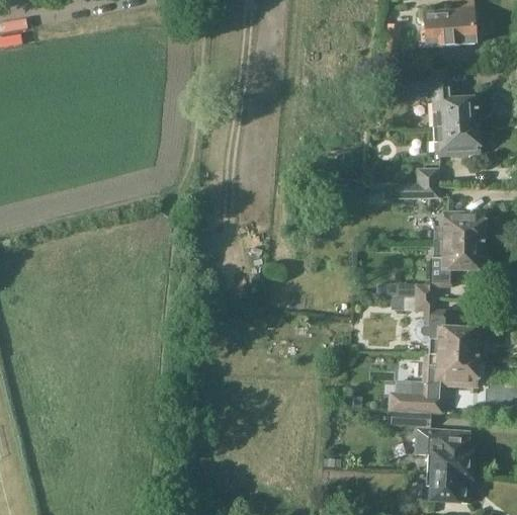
[(476,43),(472,7),(454,9),(454,11),(425,13),(426,29),(420,30),(422,47),(476,43)]
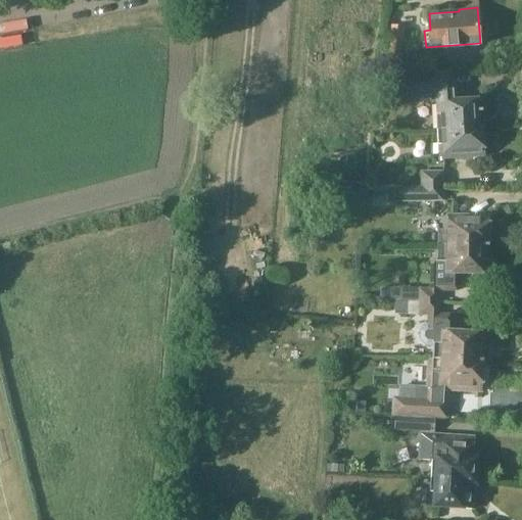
[(437,59),(421,59),(421,71),(438,69),(437,59)]
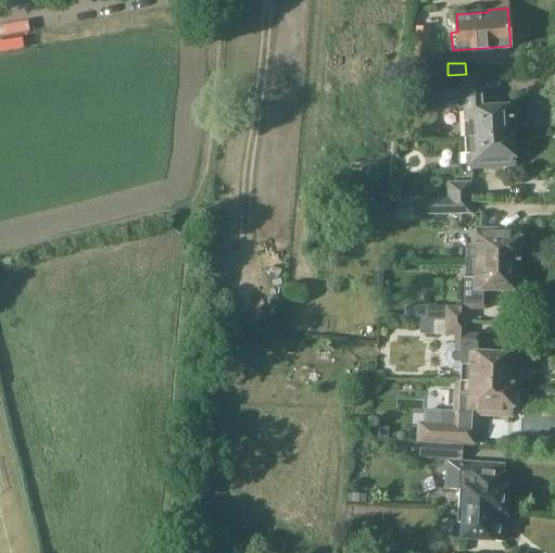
[(457,102),(468,101),(469,120),(464,120),(465,137),(515,134),(514,117),(519,117),(518,103),(483,105),(482,79),(467,80),(467,74),(466,74),(448,75),(429,76),(430,103),(443,102),(443,97),(457,97),(457,102)]
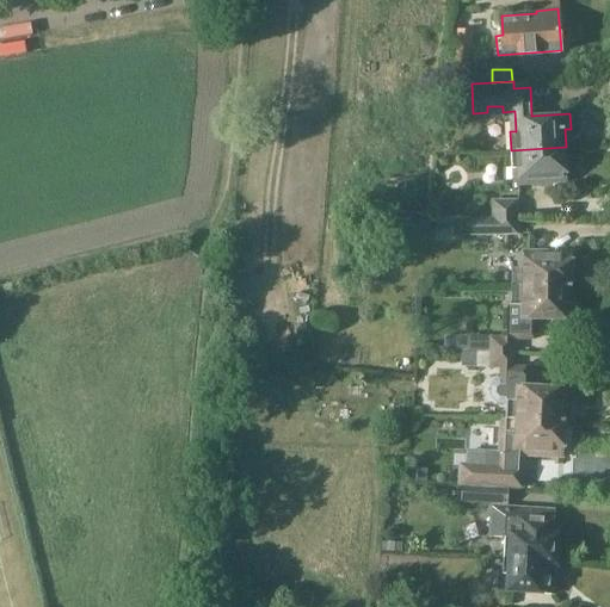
[(512,168),(518,168),(519,183),(568,180),(566,147),(511,150),(512,168)]
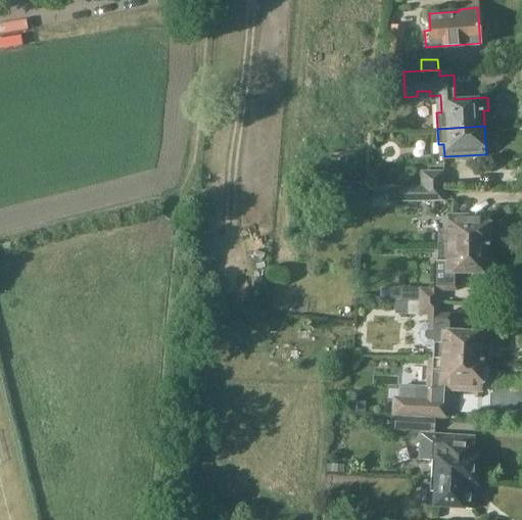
[(442,171),(421,171),(422,185),(443,185),(442,171)]
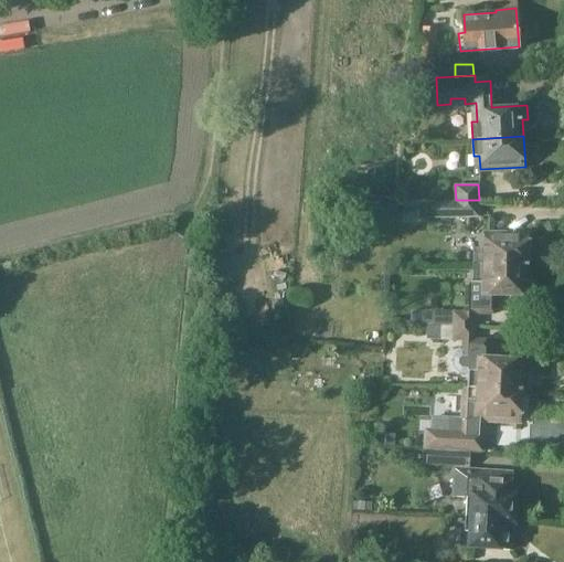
[(433,200),(433,216),(479,215),(479,200),(456,200),(433,200)]
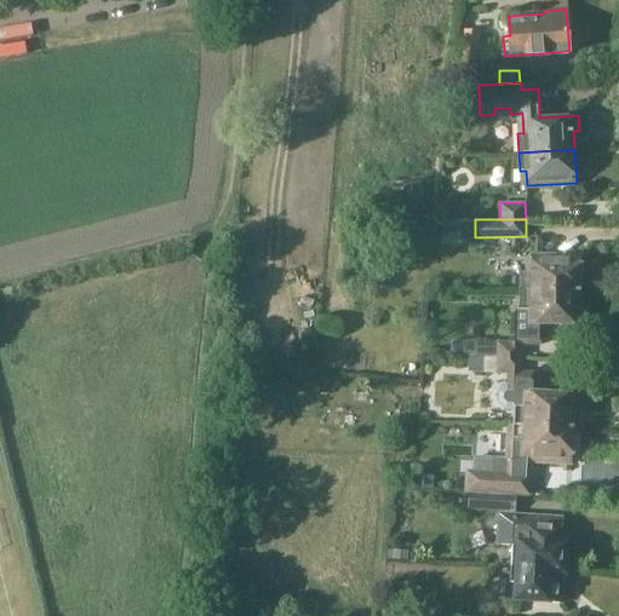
[(520,289),(582,289),(582,254),(532,253),(531,271),(520,271),(520,288),(520,289)]
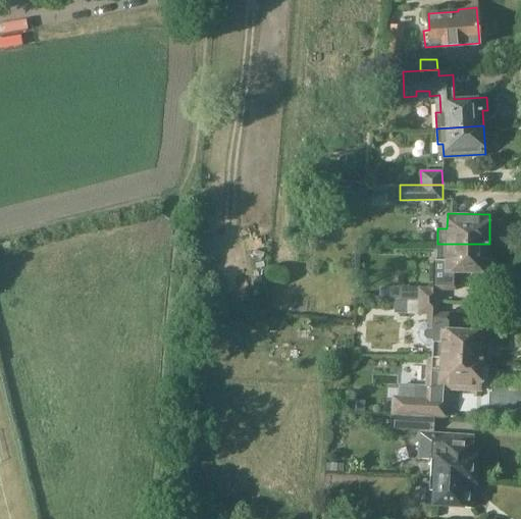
[(211,237),(212,226),(202,224),(201,236),(211,237)]
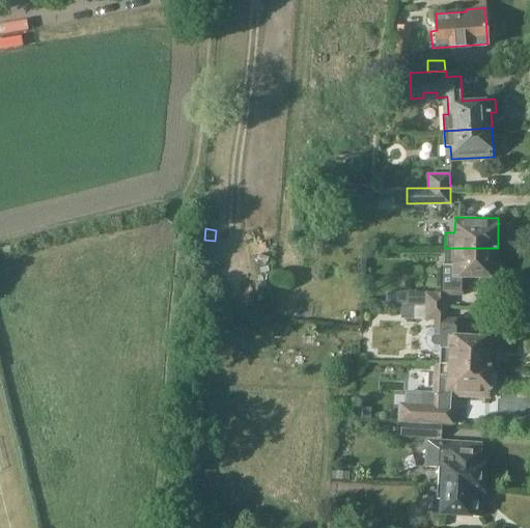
[(407,304),(414,304),(447,306),(448,295),(465,295),(465,276),(502,276),(503,264),(498,264),(498,248),(445,248),(445,264),(438,264),(437,292),(407,290),(407,304)]
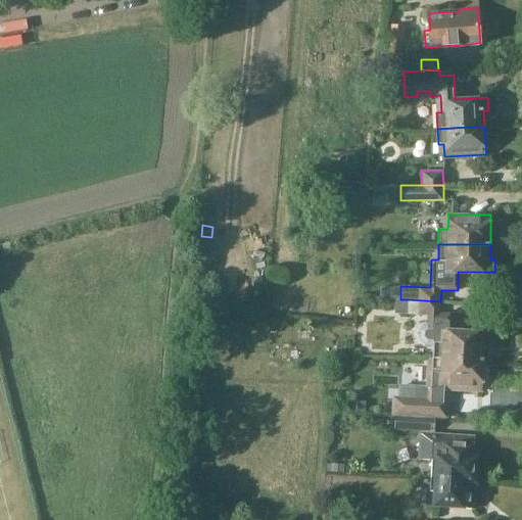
[(433,345),(432,358),(484,361),(485,344),(490,345),(491,332),(456,330),(456,318),(452,313),(440,312),(440,301),(408,299),(408,313),(419,314),(428,314),(428,323),(427,323),(420,329),(419,338),(425,344),(433,345)]
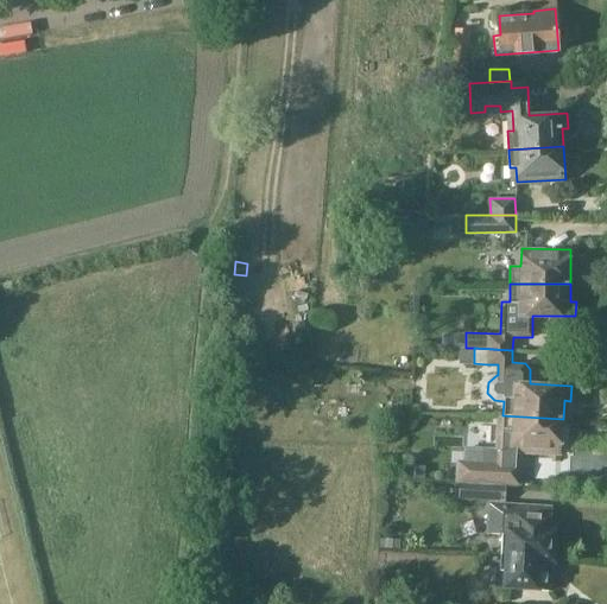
[(455,481),(460,481),(506,484),(520,485),(523,451),(562,452),(563,419),(503,415),(497,415),(495,447),(475,446),(475,461),(456,459),(455,481)]
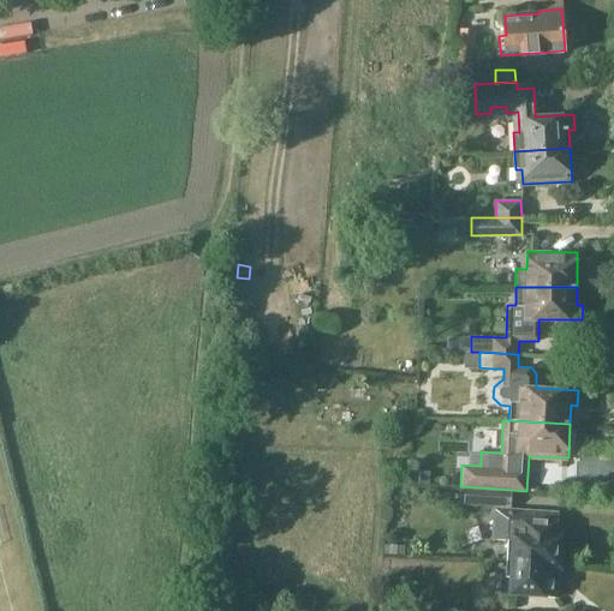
[(407,483),(419,483),(421,471),(407,469),(407,483)]
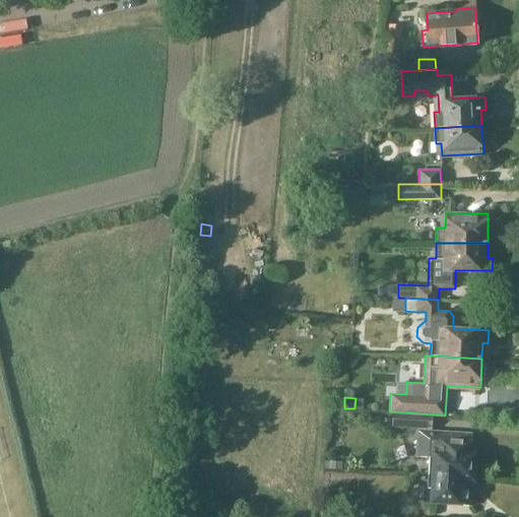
[(415,456),(430,456),(429,472),(475,475),(477,448),(471,447),(472,432),(416,429),(415,456)]
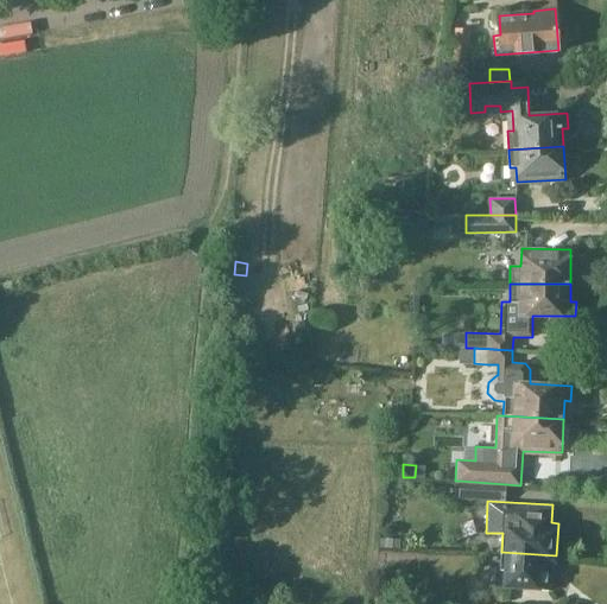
[(385,547),(400,548),(402,539),(386,538),(385,547)]
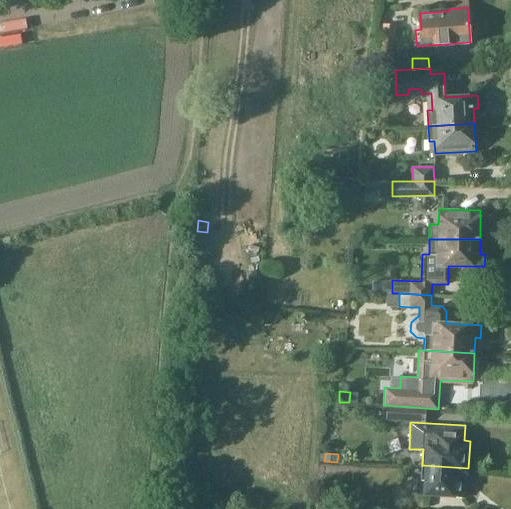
[(421,481),(426,480),(425,494),(463,497),(465,480),(467,480),(468,468),(422,465),(421,481)]
